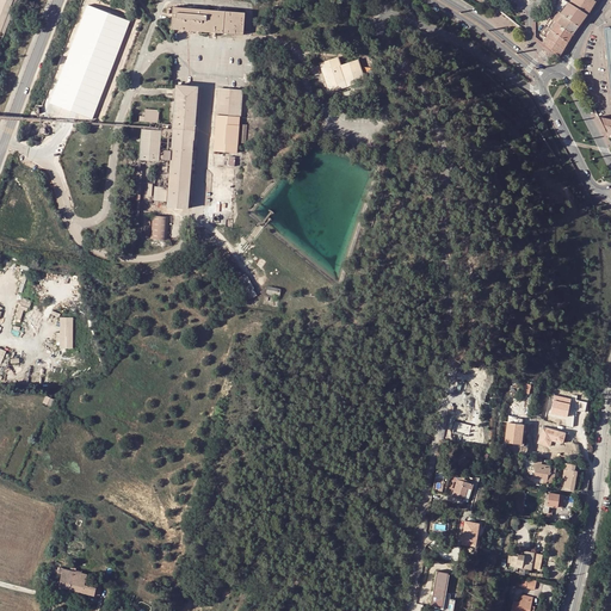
[(13,0),(0,34),(0,36),(2,38),(17,0),(13,0)]
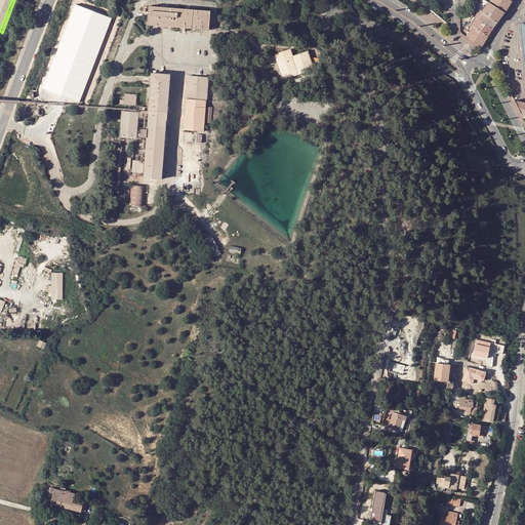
[(0,0),(0,29),(11,0),(0,0)]
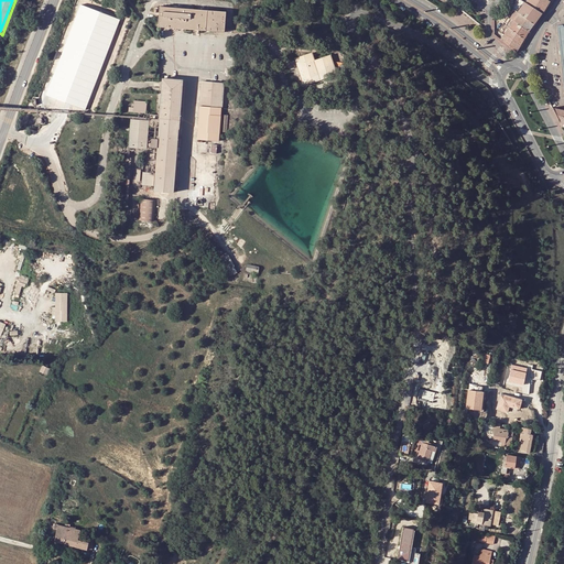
[(521,0),(517,0),(512,9),(514,10),(518,12),(520,13),(532,23),(540,12),(527,3),(524,2),(521,0)]
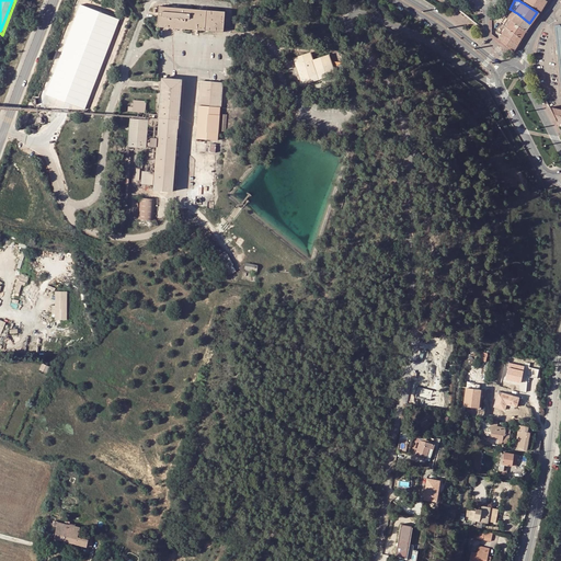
[(525,0),(524,3),(537,12),(539,13),(546,1),(545,0),(525,0)]
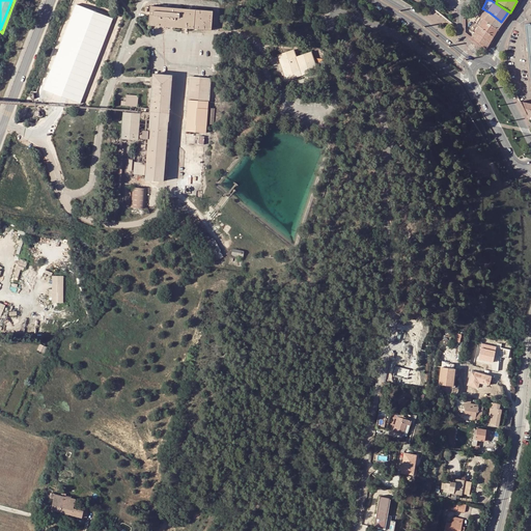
[(182,28),(212,30),(212,27),(213,14),(205,14),(205,10),(150,6),(149,25),(182,28)]
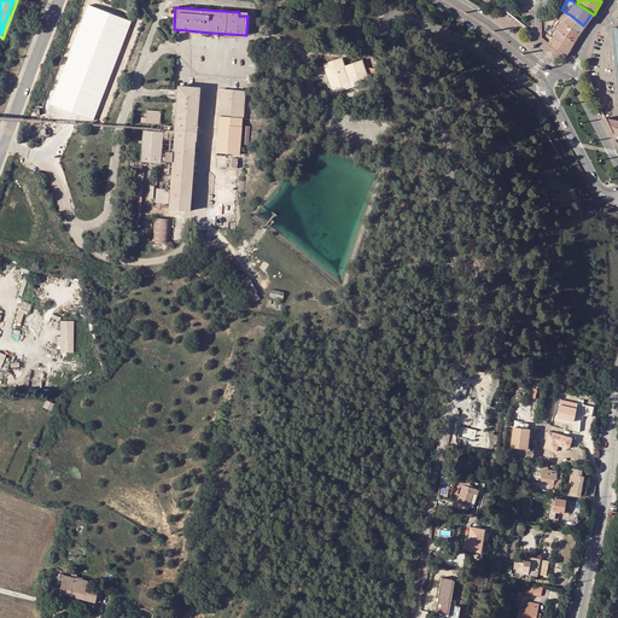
[(563,23),(564,23),(578,35),(579,33),(584,27),(583,25),(570,15),(567,13),(564,11),(559,21),(563,23)]
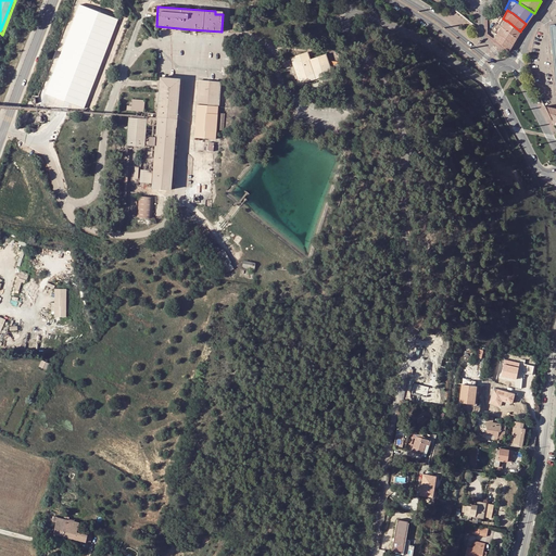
[(526,24),(534,13),(532,12),(525,23),(526,24)]
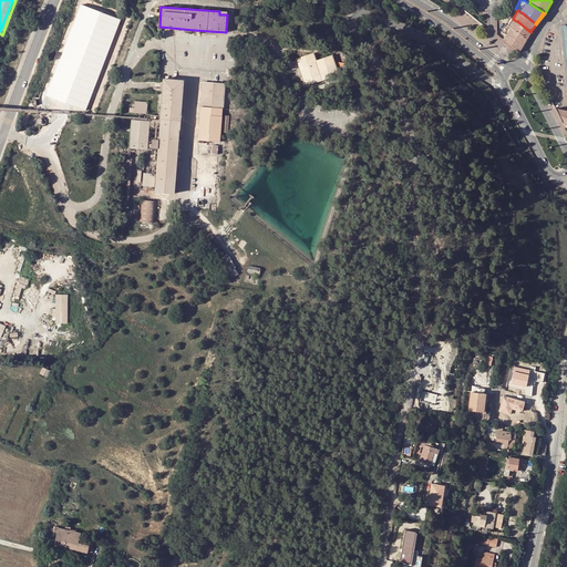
[(508,26),(512,28),(526,39),(531,33),(531,32),(517,21),(516,21),(513,19),(508,26)]
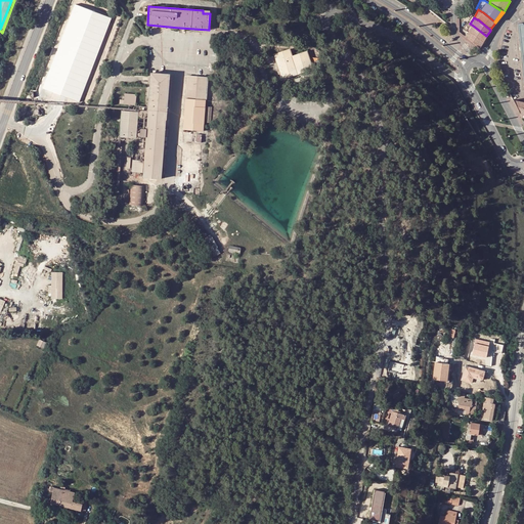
[(470,30),(469,32),(483,42),(486,36),(473,26),(470,30)]
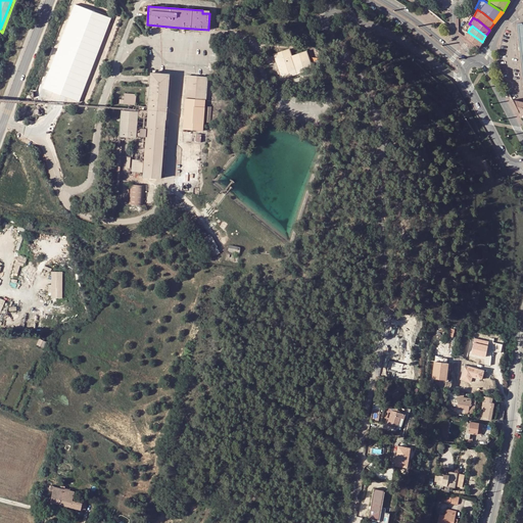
[(482,42),(468,32),(464,37),(479,48),(482,42)]
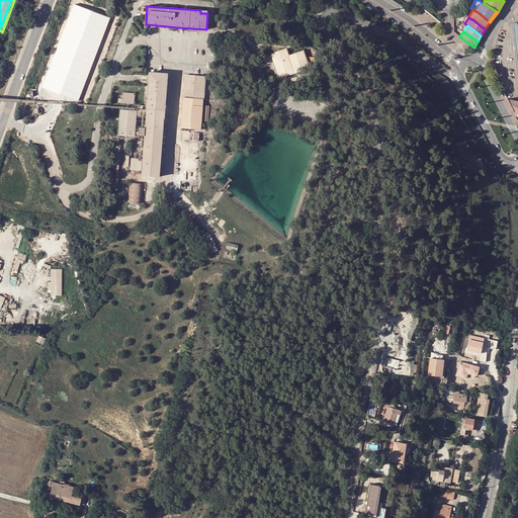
[(286,49),(271,54),(279,78),(309,68),(304,51),(288,56),(286,49)]
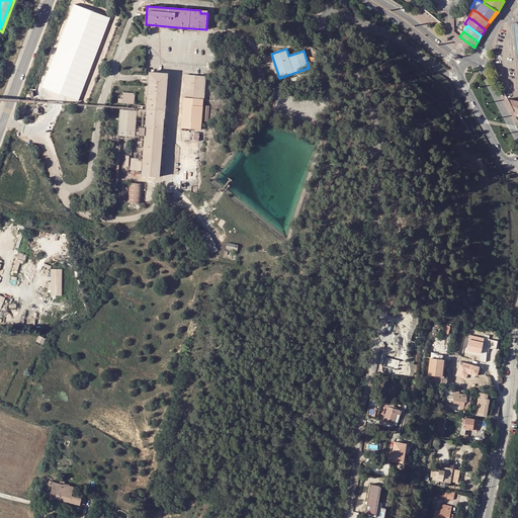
[(139,136),(145,136),(142,176),(160,177),(168,73),(150,72),(145,127),(140,126),(139,136)]
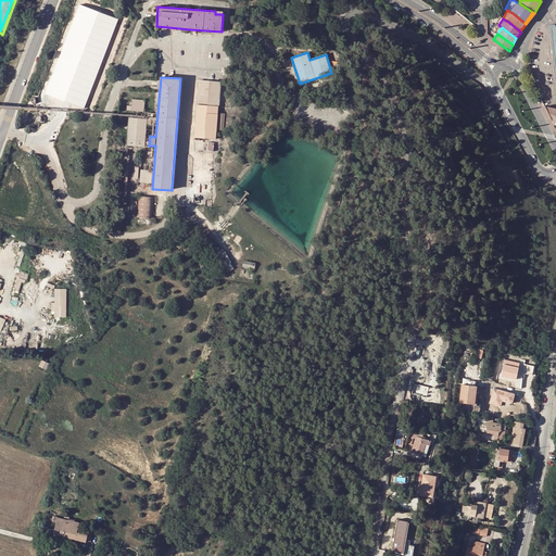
[(220,81),(199,80),(197,103),(219,105),(220,81)]
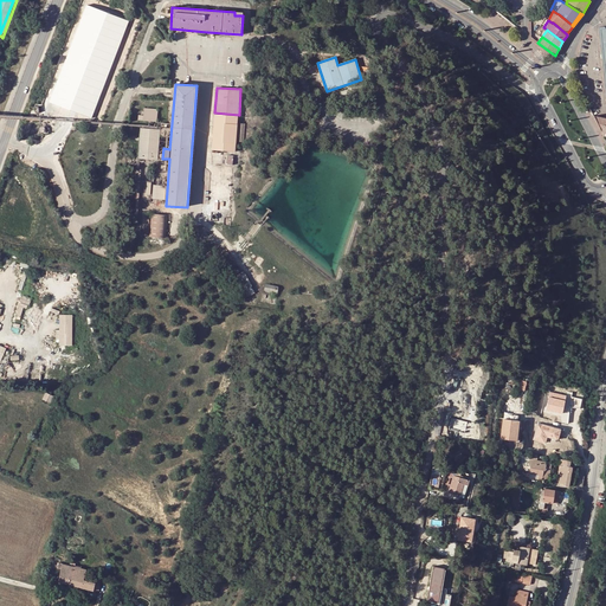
[(144,116),(140,115),(140,120),(144,121),(144,122),(159,122),(160,110),(146,108),(144,116)]
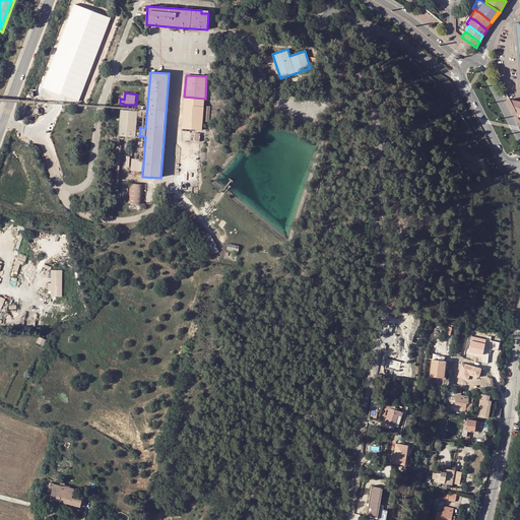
[(182,126),(180,126),(180,129),(202,130),(204,100),(184,98),(182,126)]
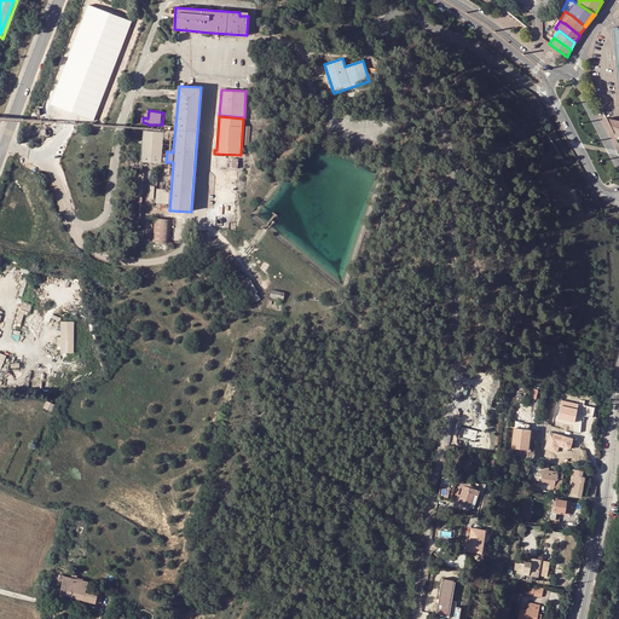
[(163,132),(144,131),(142,162),(161,163),(163,132)]
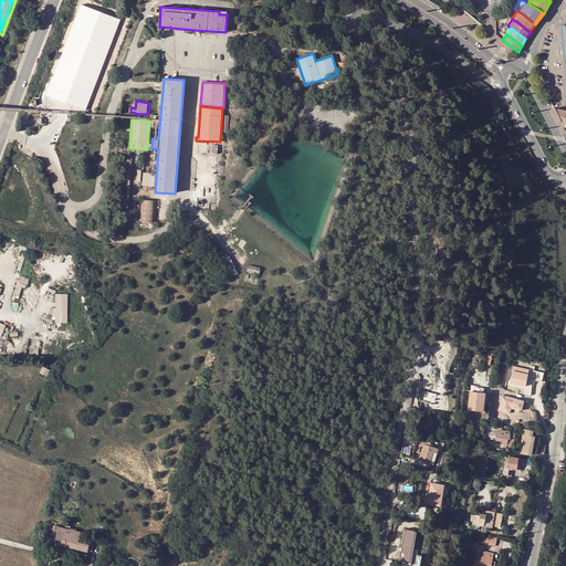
[(212,149),(209,149),(208,156),(220,157),(220,144),(212,143),(212,149)]
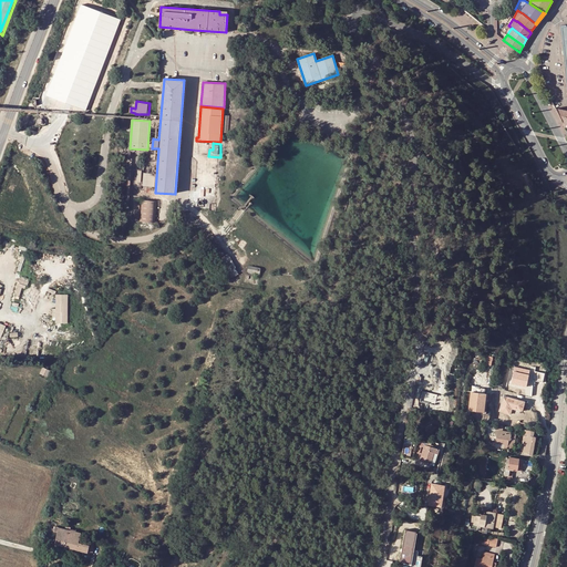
[(155,174),(144,173),(143,185),(154,186),(155,174)]
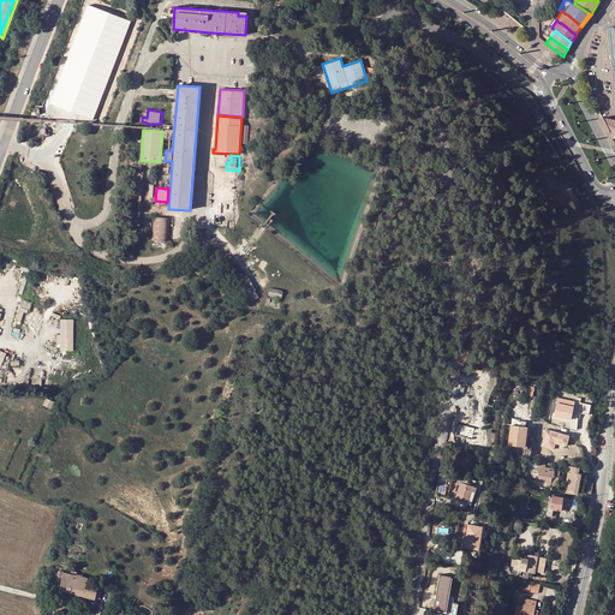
[(171,219),(154,218),(151,240),(168,242),(171,219)]
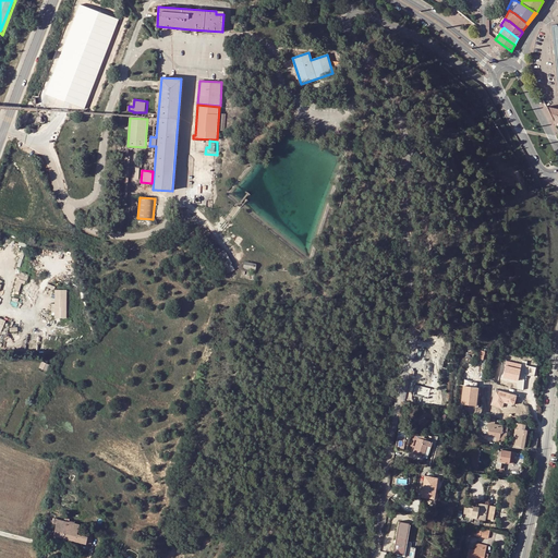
[(231,264),(225,251),(219,254),(220,256),(216,258),(225,275),(229,273),(226,267),(231,264)]
